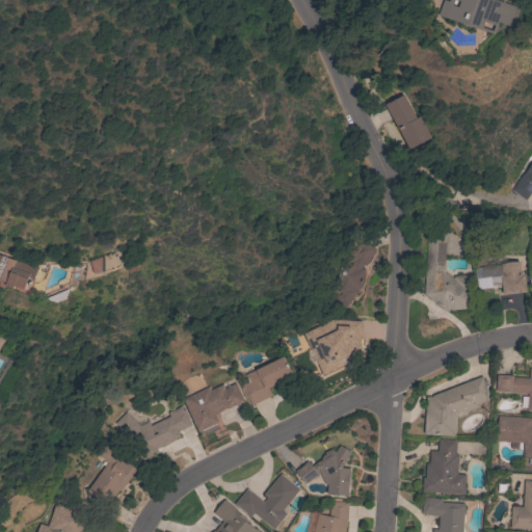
[(446,0),(449,1),(449,0),(495,0),(520,7),(513,26),(498,22),(495,32),(439,16),(443,0),(446,0)]
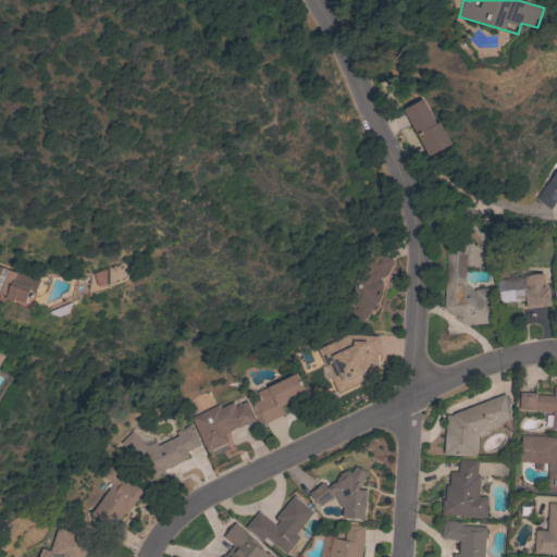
[(435,123),(438,122),(450,144),(428,157),(401,110),(421,99),(435,123)]
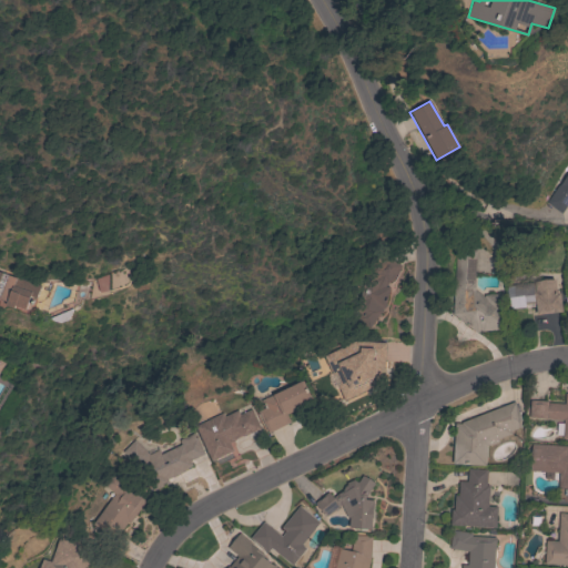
[(567,203),(560,213),(545,202),(563,179),(567,170),(567,203)]
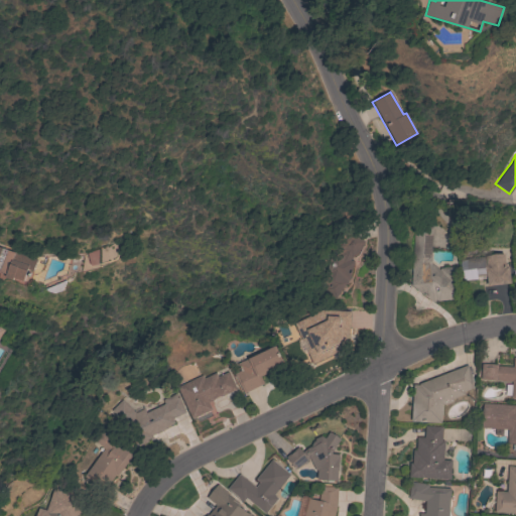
[(439,270),(439,268),(456,266),(460,298),(437,301),(436,299),(433,303),(411,285),(413,227),(431,227),(430,255),(431,255),(430,263),(439,270)]
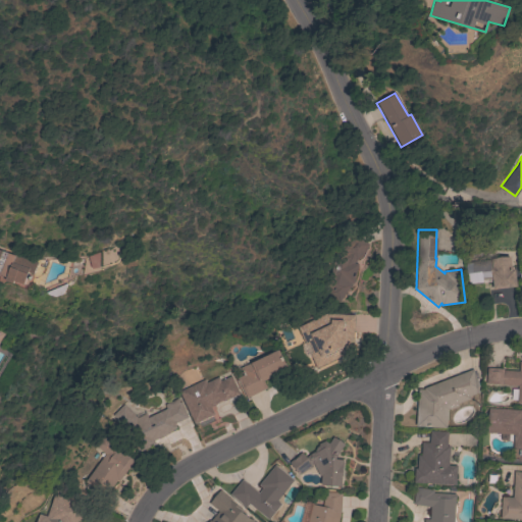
[(345,291),(331,289),(336,260),(353,236),(367,245),(359,259),(357,258),(354,263),(358,264),(354,283),(352,283),(351,288),(349,288),(345,291)]
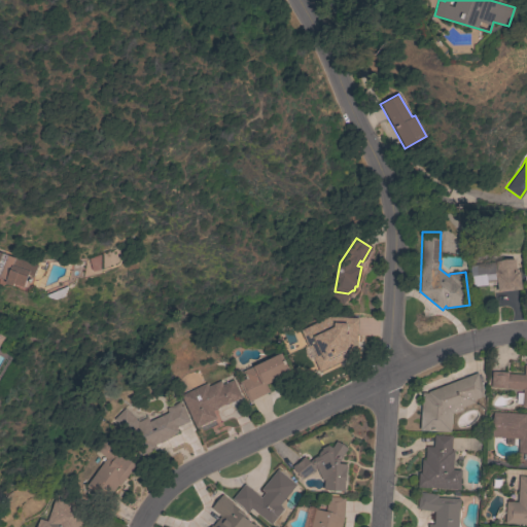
[(0,252),(37,265),(34,277),(32,276),(28,288),(14,284),(13,286),(0,281),(0,252)]
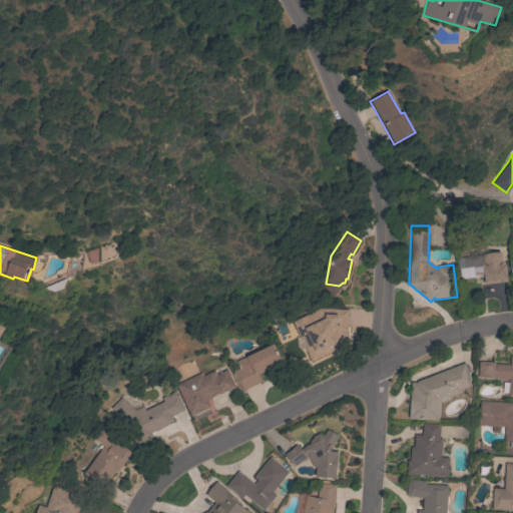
[(90,265),(85,251),(97,247),(98,263),(90,265)]
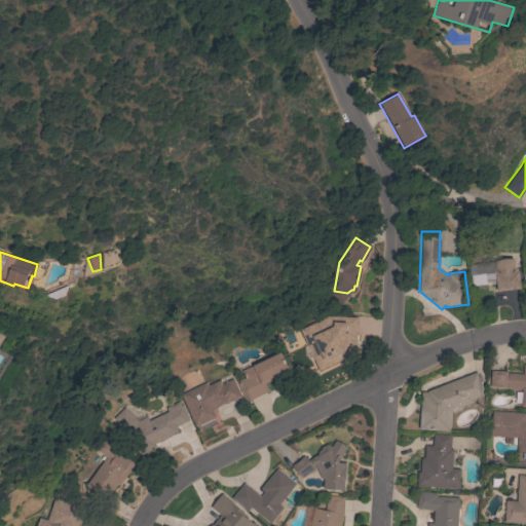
[(521,289),(496,292),(495,280),(486,282),(486,285),(471,287),(467,264),(514,259),(516,271),(519,270),(521,289)]
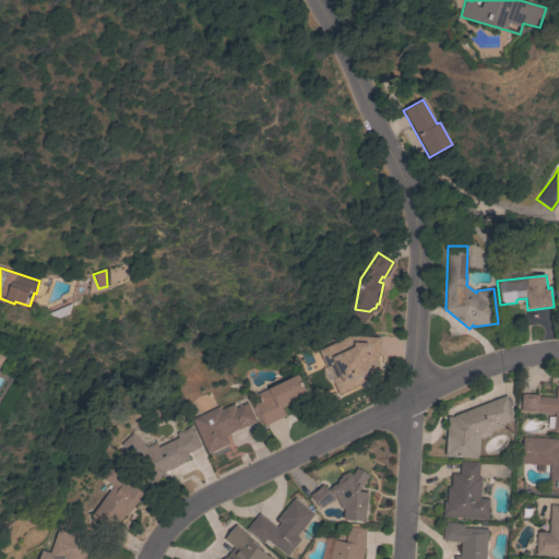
[(70,311),(71,313),(58,319),(57,317),(45,313),(73,301),(70,311)]
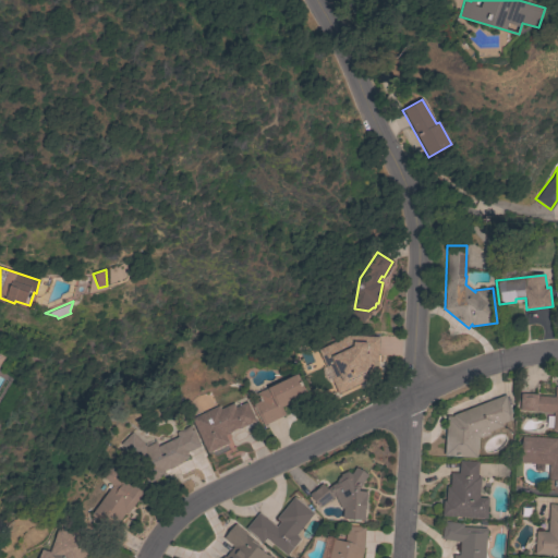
[(376,338),(375,354),(378,354),(377,361),(375,361),(375,367),(377,367),(376,374),(366,378),(365,377),(339,390),(334,378),(336,377),(330,364),(327,366),(325,362),(323,362),(320,356),(322,354),(319,350),(339,340),(340,341),(348,337),(359,338),(360,337),(376,338)]
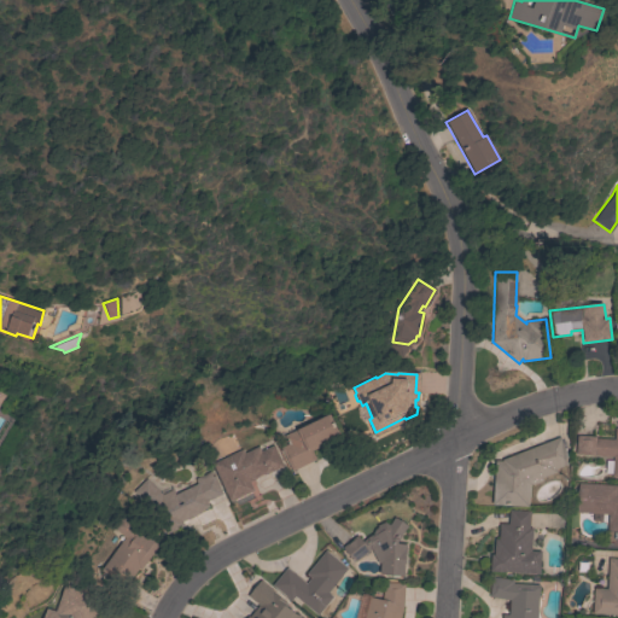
[(338,435),(327,441),(328,443),(312,452),(315,460),(291,471),(279,447),(286,443),(283,436),(328,414),(338,435)]
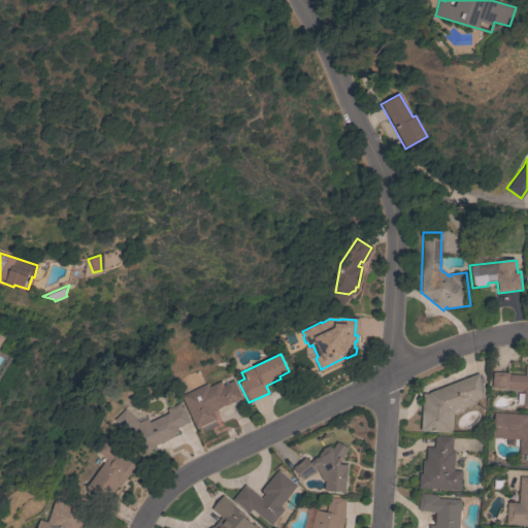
[(508,372),(508,374),(524,375),(525,366),(527,366),(527,407),(522,407),(523,404),(517,404),(517,393),(523,394),(524,390),(492,389),(493,371),(508,372)]
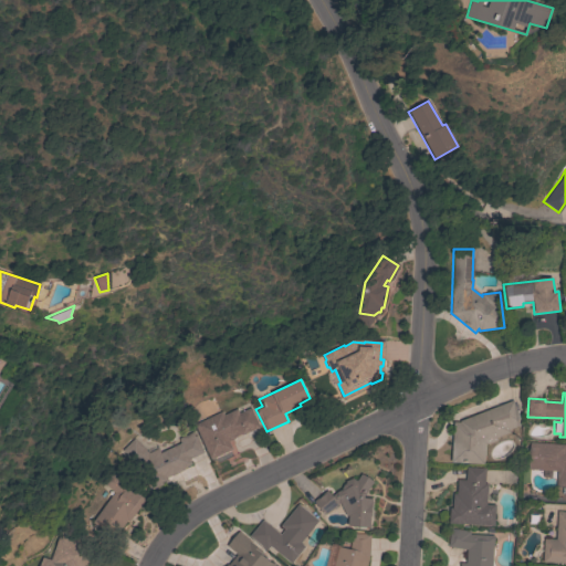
[(513,400),(520,419),(517,420),(519,426),(509,429),(510,432),(495,438),(498,441),(488,444),(485,444),(483,464),(450,462),(453,422),(459,422),(460,420),(513,400)]
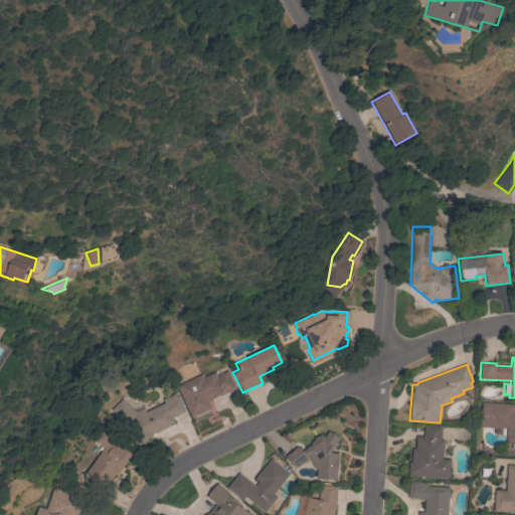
[(203,377),(215,371),(217,375),(227,370),(235,388),(220,395),(220,394),(212,398),(213,399),(208,401),(211,408),(191,417),(176,386),(201,374),(203,377)]
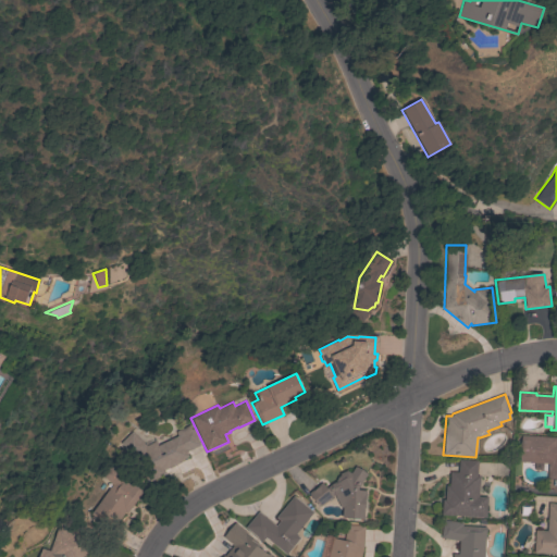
[(155,438),(158,445),(177,435),(175,431),(189,424),(190,429),(192,429),(200,445),(186,452),(188,456),(178,461),(180,462),(164,470),(165,473),(148,482),(135,456),(121,442),(131,432),(144,444),(155,438)]
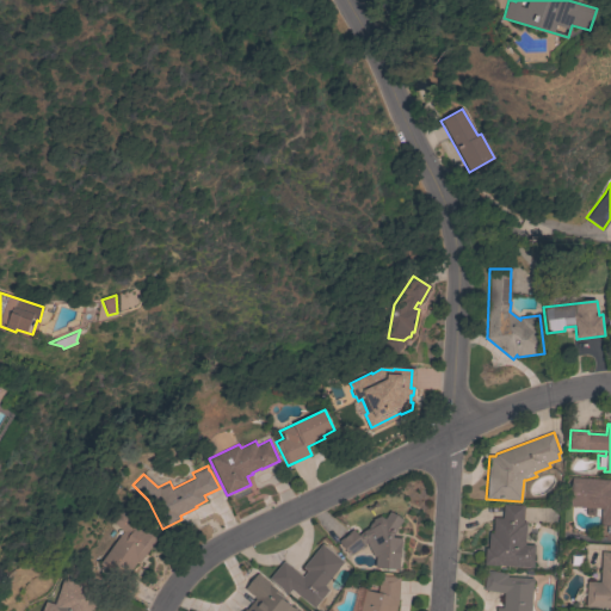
[(610,480),(610,487),(610,539),(605,539),(606,526),(600,526),(600,508),(569,506),(571,477),(610,480)]
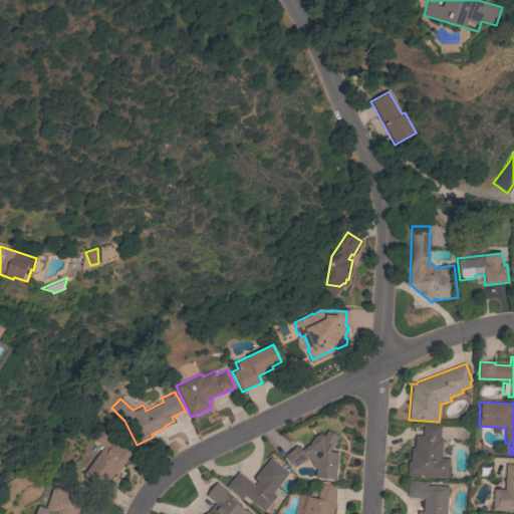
[(428,476),(428,479),(420,478),(421,476),(407,475),(408,462),(410,462),(411,448),(414,448),(415,435),(422,436),(423,424),(441,425),(440,439),(442,439),(441,458),(450,458),(449,477),(428,476)]
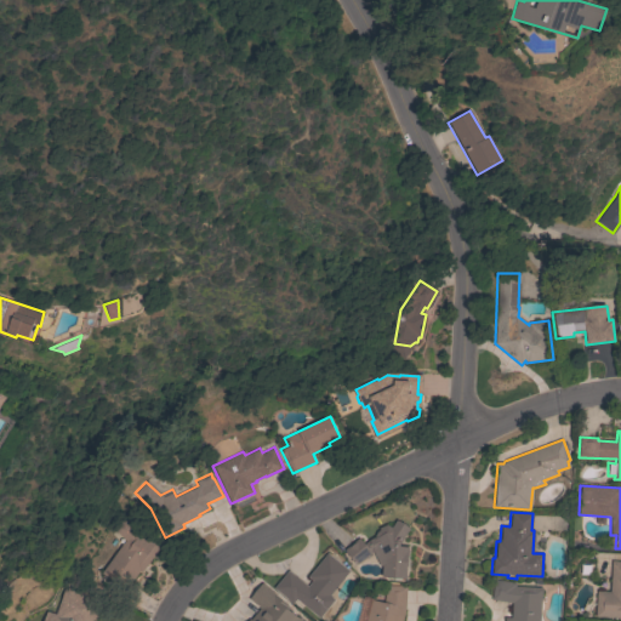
[(113,530),(124,518),(135,528),(136,527),(161,543),(141,573),(140,571),(125,591),(101,573),(124,540),(113,530)]
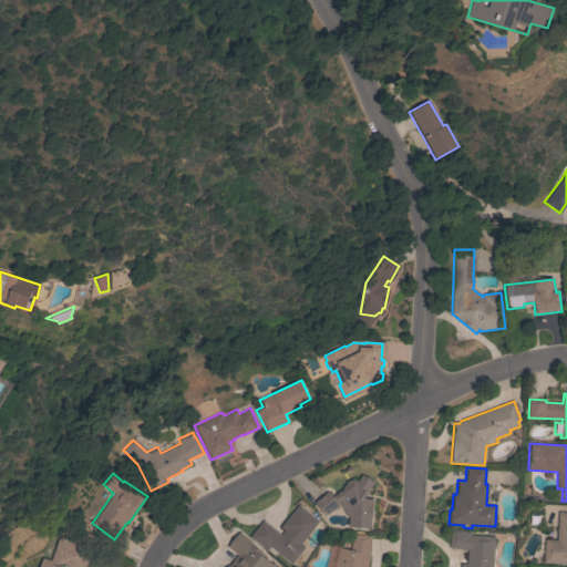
[(342,488),(343,486),(346,484),(346,483),(352,478),(357,482),(361,474),(373,482),(363,498),(373,498),(371,528),(348,526),(349,516),(347,516),(340,503),(326,515),(315,503),(327,491),(332,496),(337,493),(341,491),(342,488)]
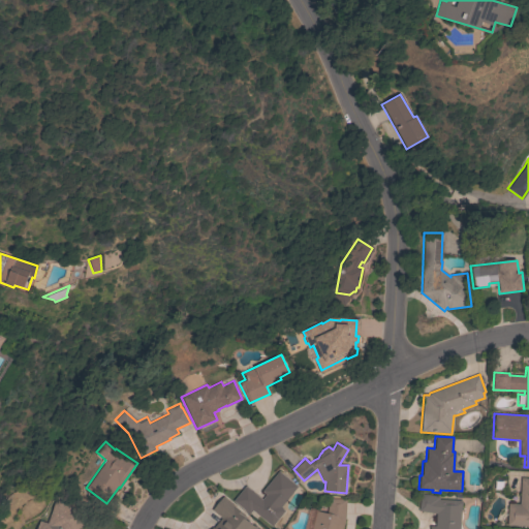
[(278,470),(298,487),(281,507),(285,510),(272,527),(252,510),(249,515),(232,501),(245,486),(261,499),(266,494),(261,491),(278,470)]
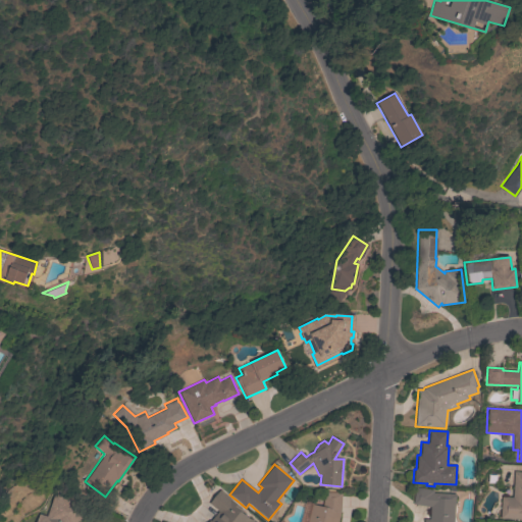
[(521,519),(500,518),(501,497),(512,498),(514,471),(521,471),(521,519)]
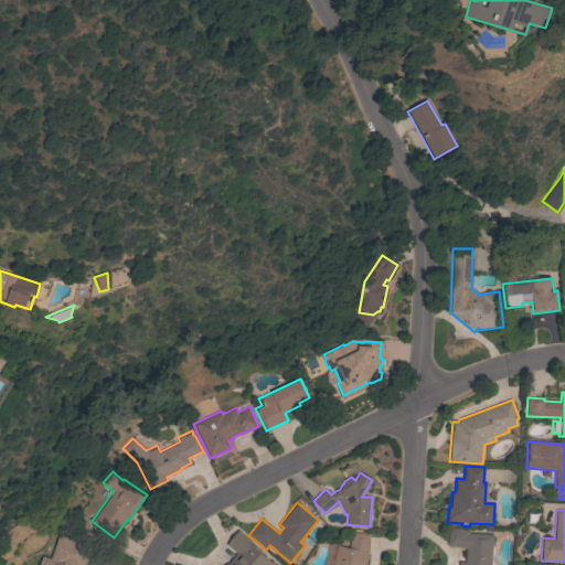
[(490,564),(457,564),(458,562),(465,562),(466,547),(456,547),(456,546),(447,545),(448,528),(469,529),(468,533),(492,534),(490,564)]
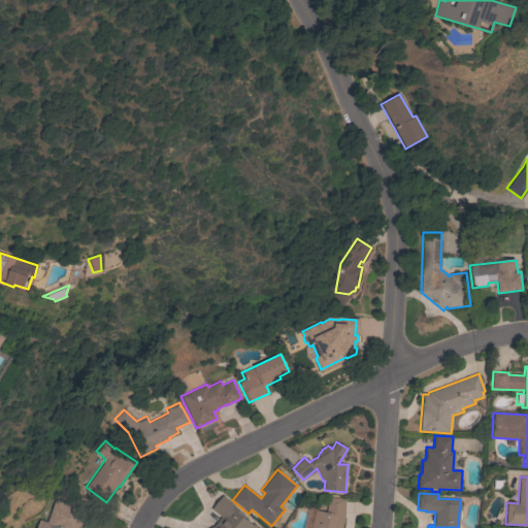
[(209,527),(211,526),(212,527),(221,518),(211,508),(222,495),(233,504),(232,505),(240,513),(239,514),(255,526),(256,526),(258,527),(209,527)]
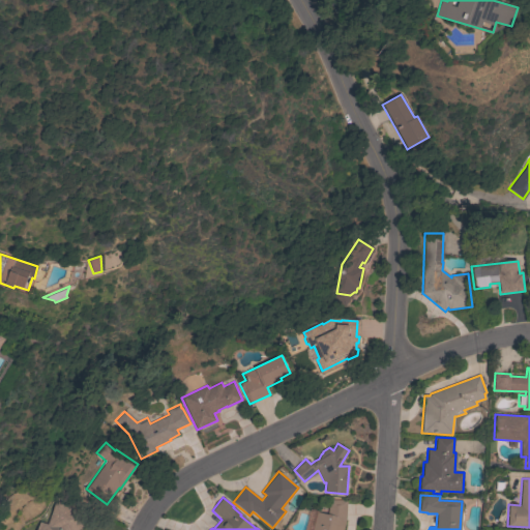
[(343,529),(312,529),(317,511),(327,514),(327,501),(331,501),(331,499),(341,499),(341,504),(346,504),(346,519),(343,529)]
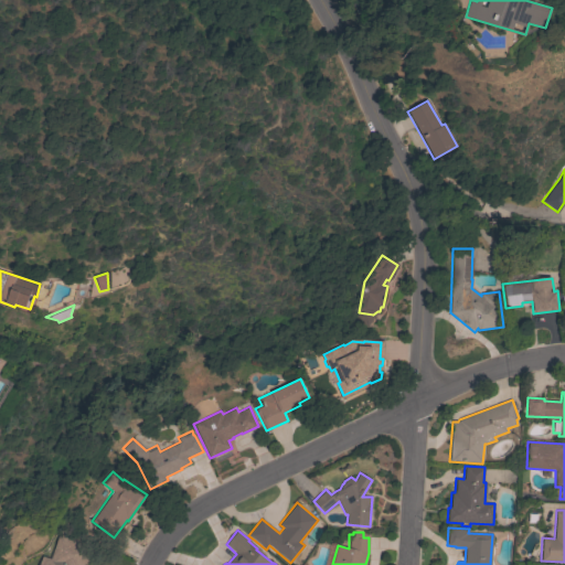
[(38,564),(41,555),(50,557),(57,534),(59,533),(64,534),(65,534),(65,535),(93,544),(85,564),(38,564)]
